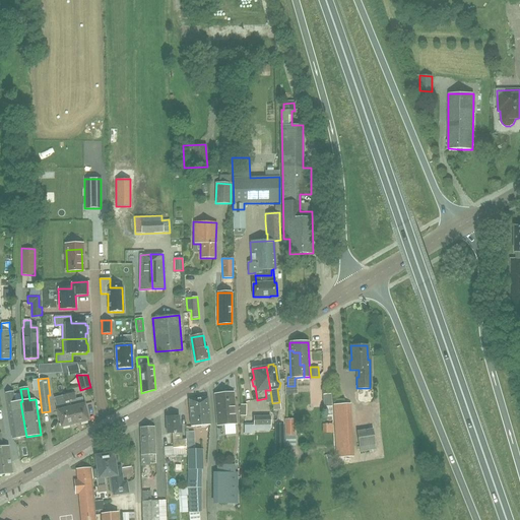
[(26,437),(20,402),(15,402),(13,392),(6,393),(13,439),(26,437)]
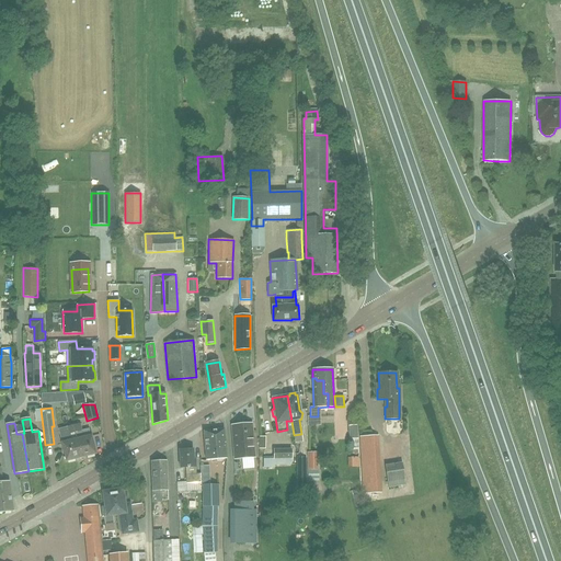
[(251,423),(241,424),(231,425),(233,459),(254,457),(251,423)]
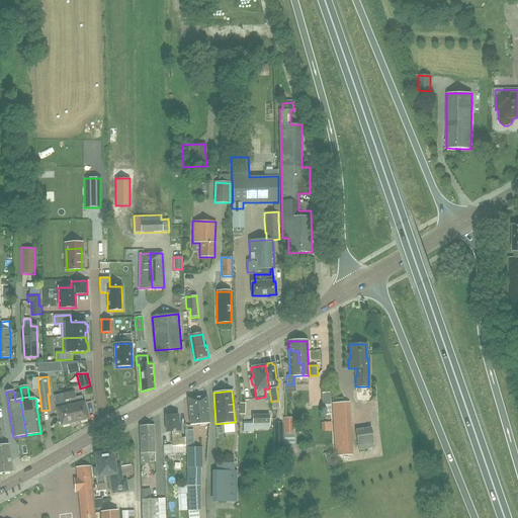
[(74,392),(68,393),(75,422),(88,419),(84,402),(83,403),(82,396),(76,398),(74,392)]
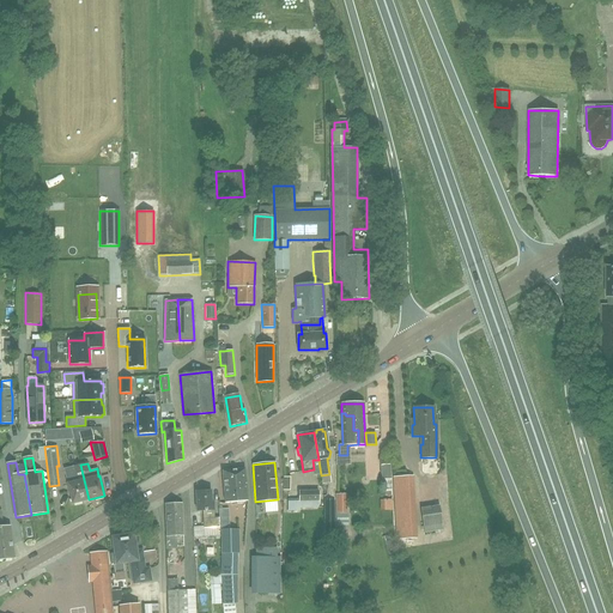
[(89,499),(80,465),(64,469),(72,504),(89,499)]
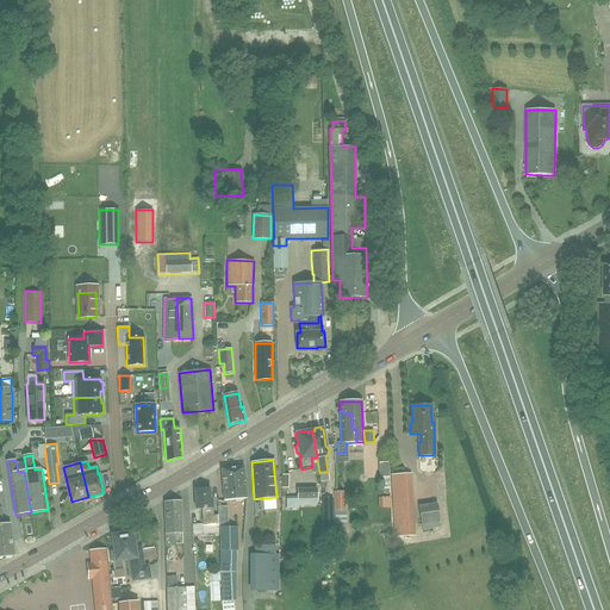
[(388,477),(387,464),(379,464),(380,477),(380,479),(388,478),(388,477)]
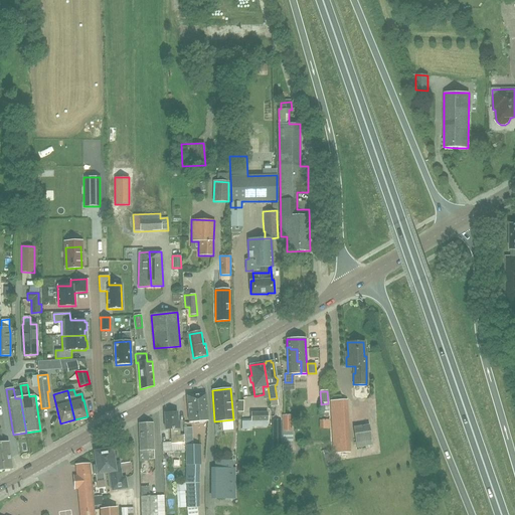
[(188,422),(198,421),(207,420),(205,393),(186,395),(188,422)]
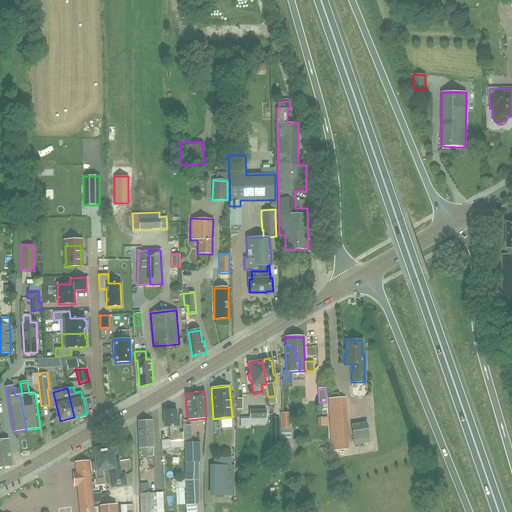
[(329,398),(330,408),(342,408),(342,397),(329,398)]
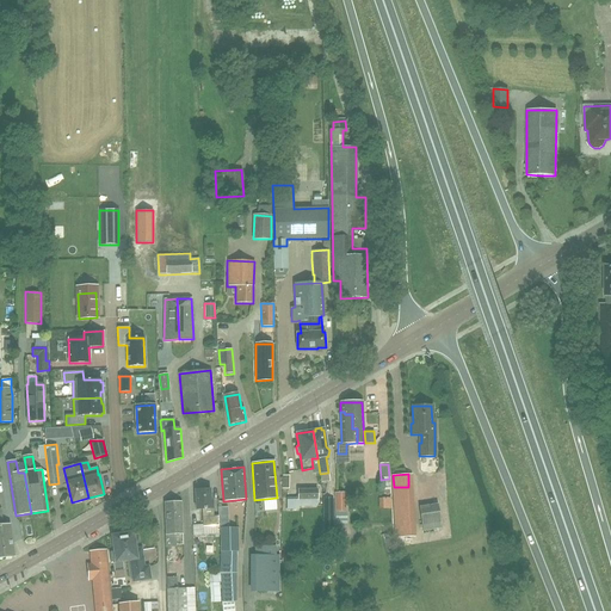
[(129,488),(137,486),(135,477),(123,480),(125,489),(129,488)]
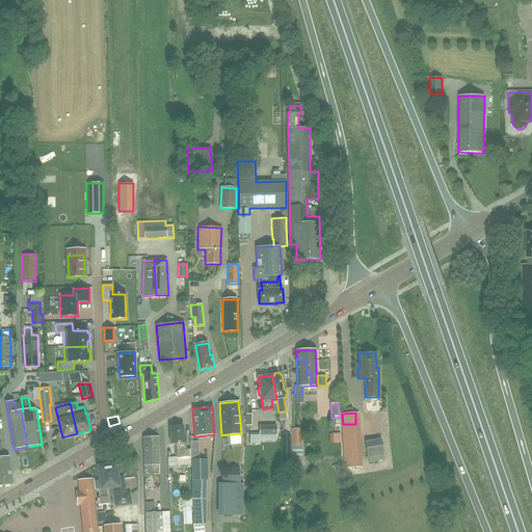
[(183,426),(169,427),(170,444),(177,444),(177,458),(190,457),(190,449),(186,449),(186,435),(183,435),(183,426)]
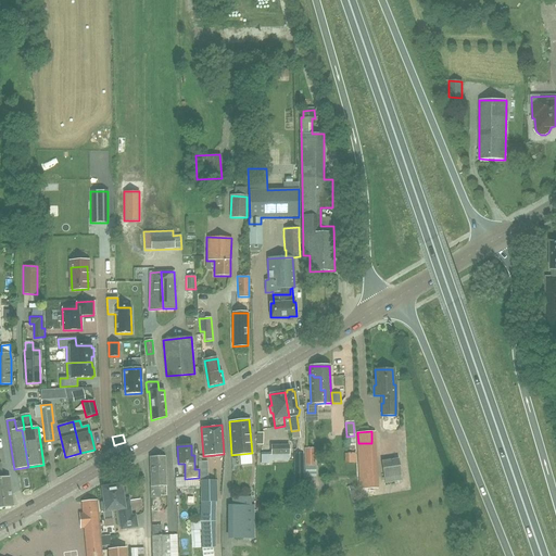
[(270,453),(270,462),(272,462),(289,460),(288,455),(289,455),(289,445),(270,445),(270,453)]
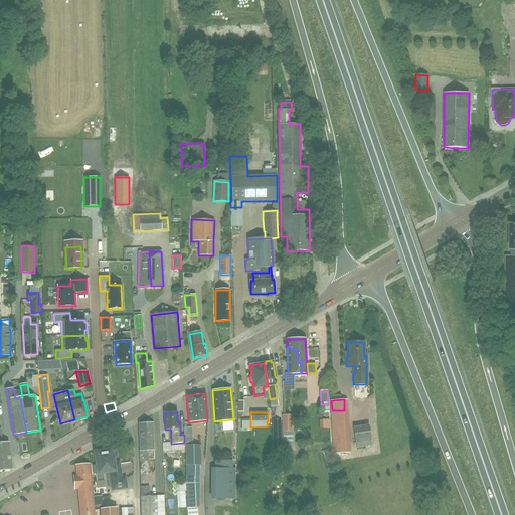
[(292,415),(282,415),(282,432),(292,432),(292,415)]
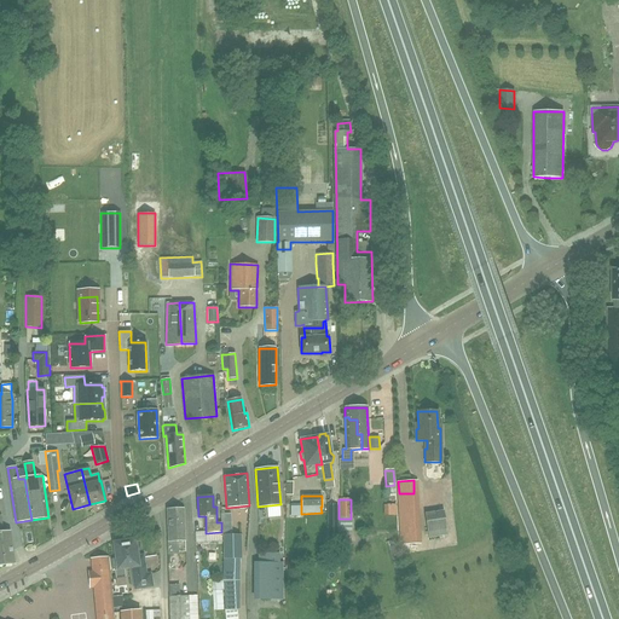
[(331,539),(340,539),(339,525),(337,525),(337,505),(327,505),(328,526),(331,526),(331,539)]
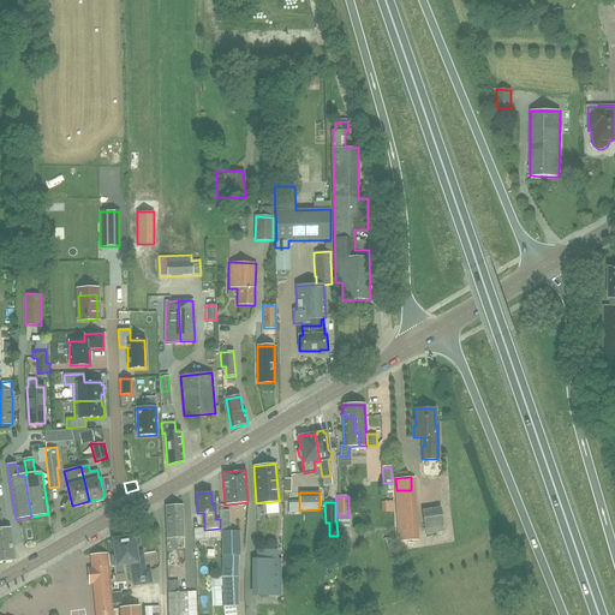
[(180,539),(180,537),(184,537),(183,506),(165,507),(167,537),(166,537),(166,551),(177,550),(177,539),(180,539)]
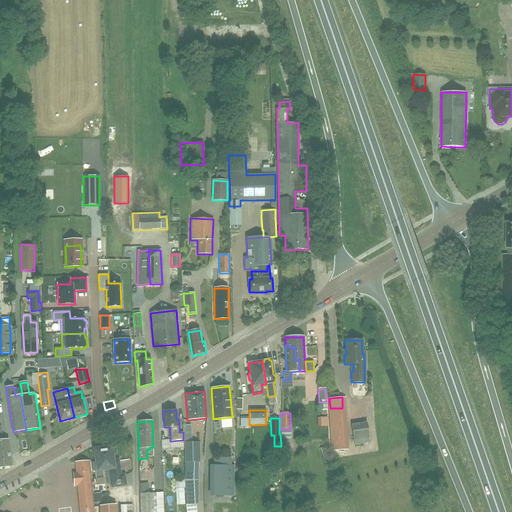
[(354,445),(370,443),(367,422),(351,425),(354,445)]
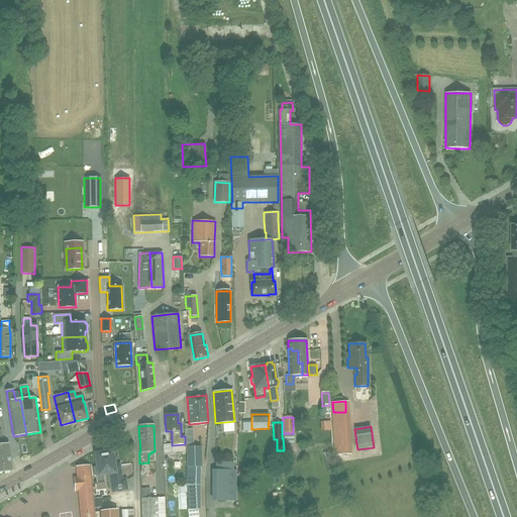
[(0,472),(12,471),(9,444),(3,444),(1,430),(0,430),(0,472)]
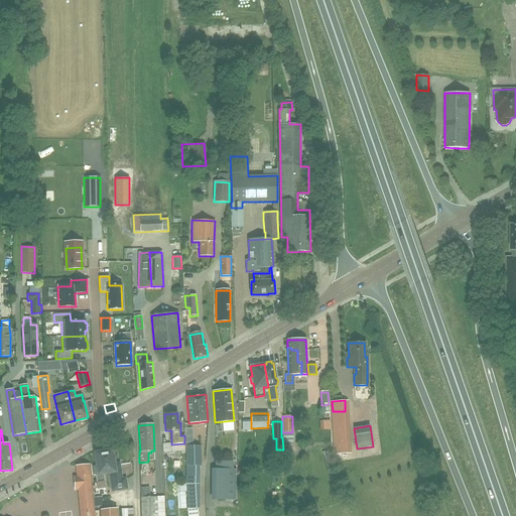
[(176,450),(181,450),(182,444),(167,444),(167,456),(176,456),(176,450)]
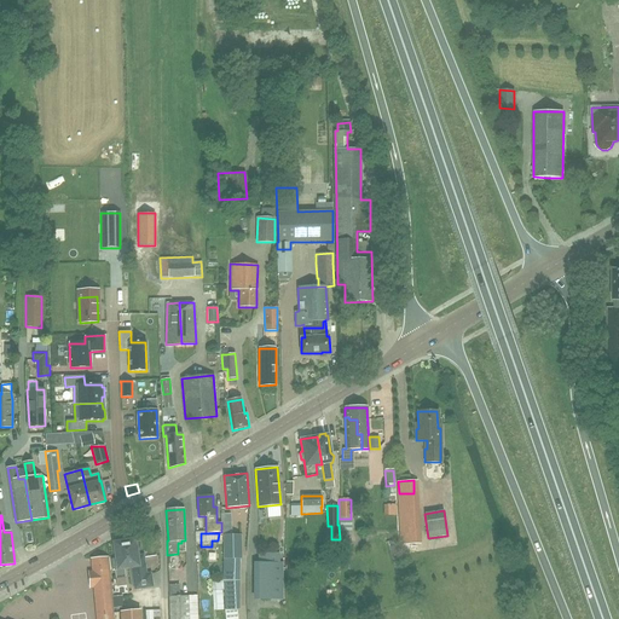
[(223,580),(224,590),(225,611),(225,618),(237,618),(237,609),(239,609),(239,580),(239,559),(242,559),(242,536),(223,537),(224,559),(224,580),(223,580)]
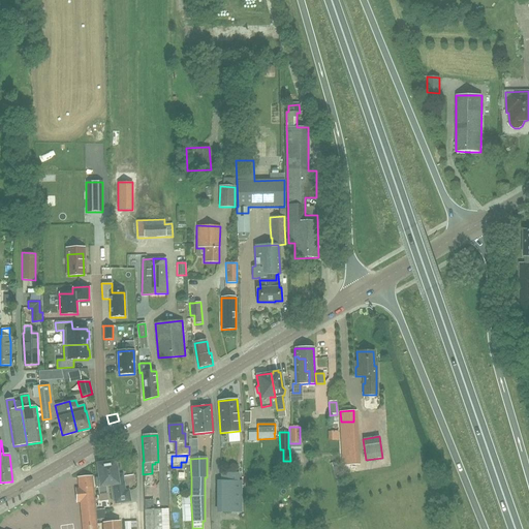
[(107,462),(106,463),(110,485),(113,485),(116,503),(130,501),(129,490),(125,491),(122,474),(117,475),(115,461),(114,462),(112,461),(109,461),(107,462)]
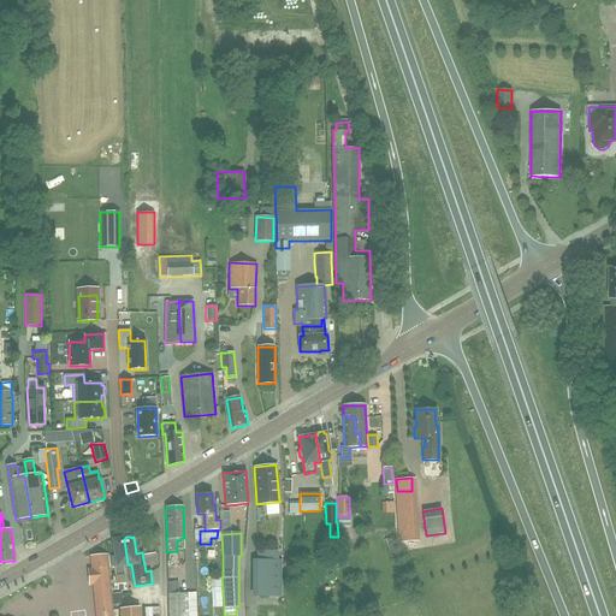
[(128,564),(124,539),(122,539),(120,538),(117,538),(116,540),(113,540),(117,566),(114,567),(117,585),(126,584),(125,575),(124,566),(128,564)]
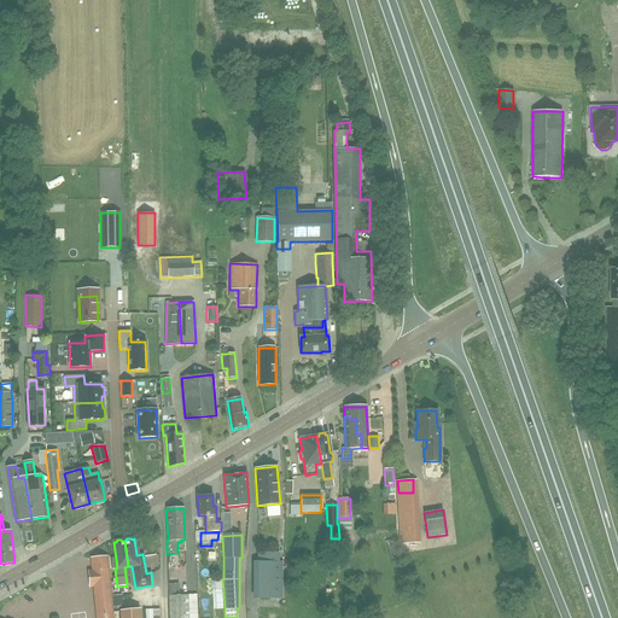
[(252,599),(283,599),(283,563),(252,561),(252,599)]
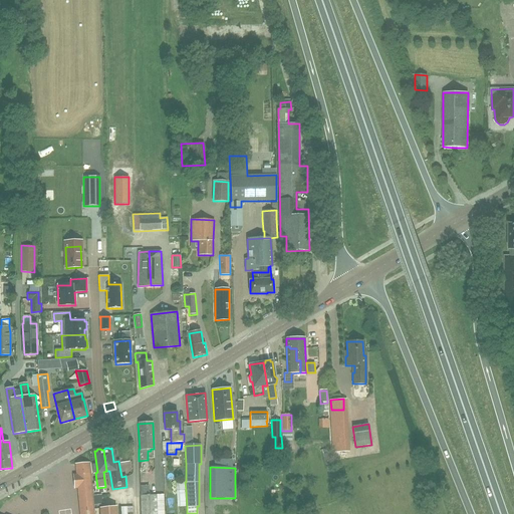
[(177,490),(185,490),(184,478),(176,479),(177,490)]
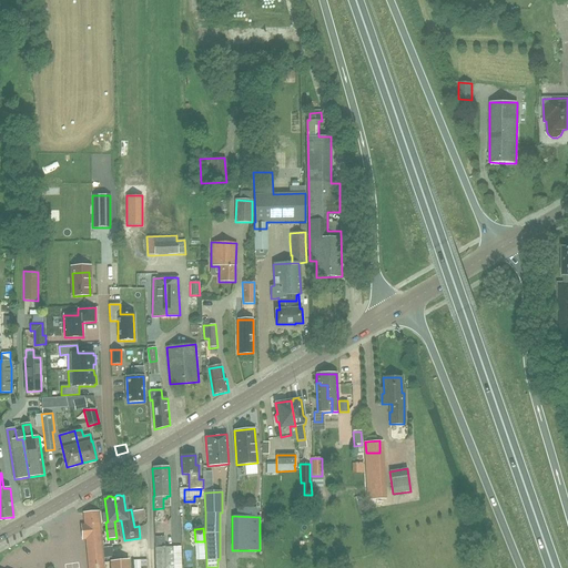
[(155,547),(154,547),(154,567),(173,567),(173,547),(164,547),(164,536),(156,537),(155,537),(155,547)]
